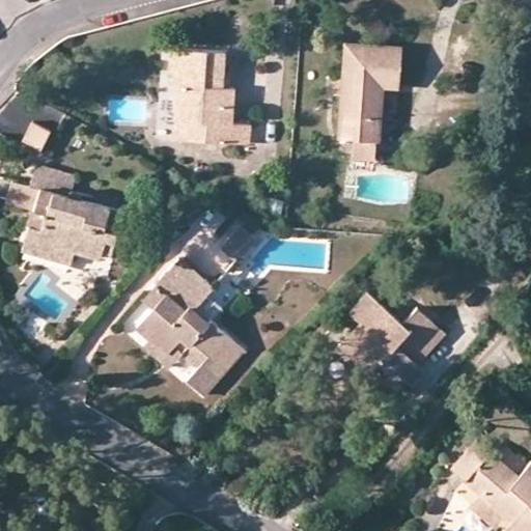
[(339,139),(353,140),(374,141),(379,83),(397,85),(399,49),(346,46),(339,139)]
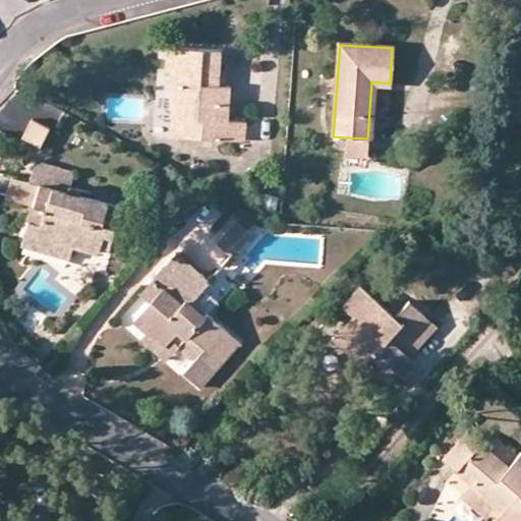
[(173,84),(171,118),(200,120),(200,137),(243,140),(244,122),(228,122),(229,88),(224,85),(225,72),(219,70),(219,51),(165,48),(163,83),(173,84)]
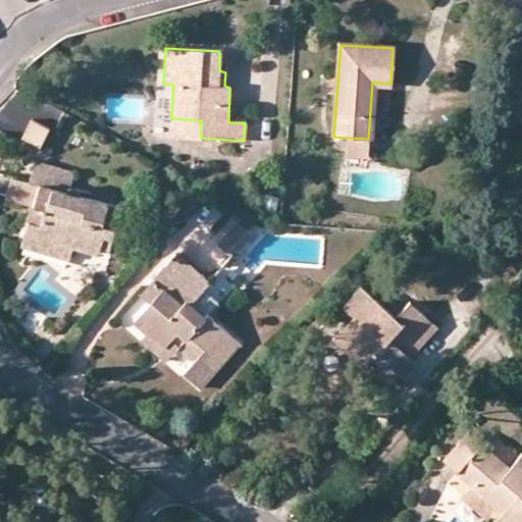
[(170,137),(201,138),(201,120),(171,118),(170,137)]
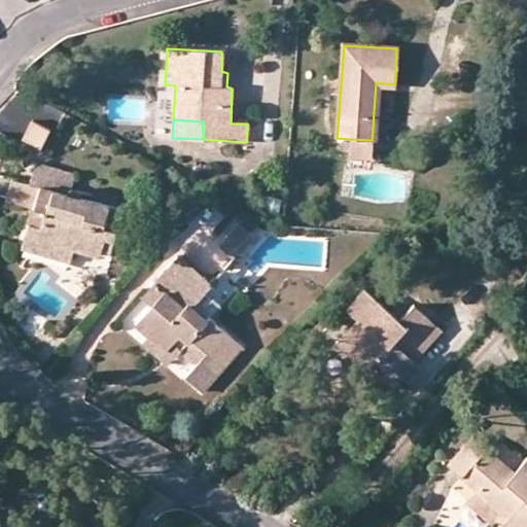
[(48,130),(30,121),(22,138),(40,148),(48,130)]
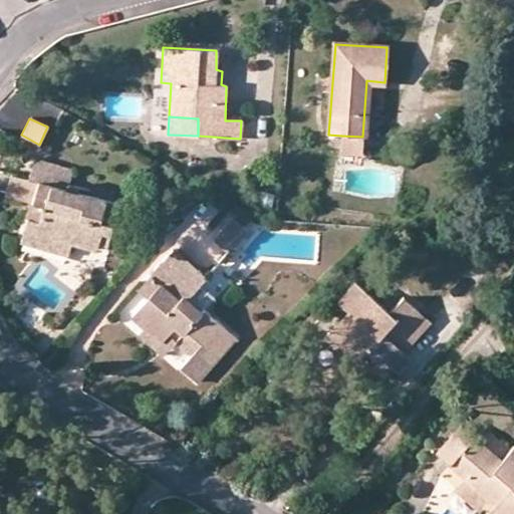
[(361,155),(362,137),(341,136),(339,154),(361,155)]
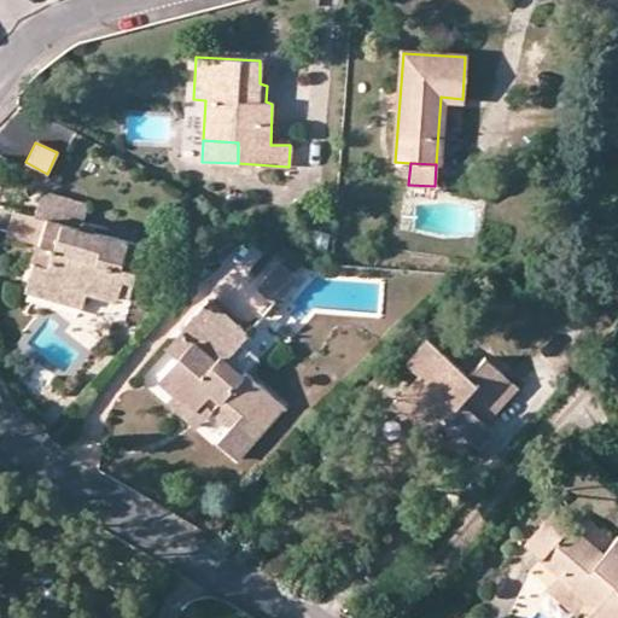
[(45,220),(38,244),(48,246),(39,281),(85,293),(115,303),(117,292),(129,296),(143,244),(81,226),(86,205),(39,192),(33,216),(45,220)]
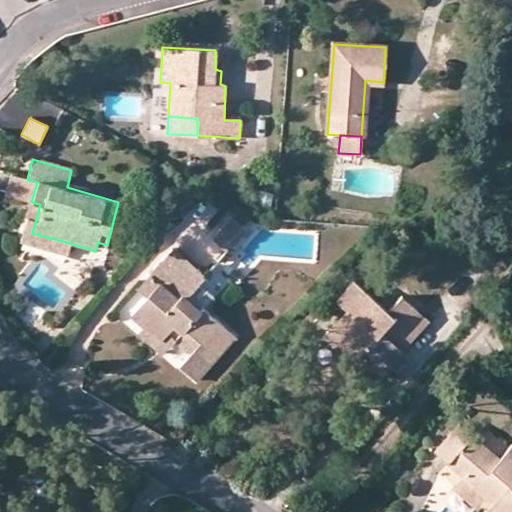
[(66,256),(70,243),(32,233),(40,204),(31,202),(20,243),(66,256)]
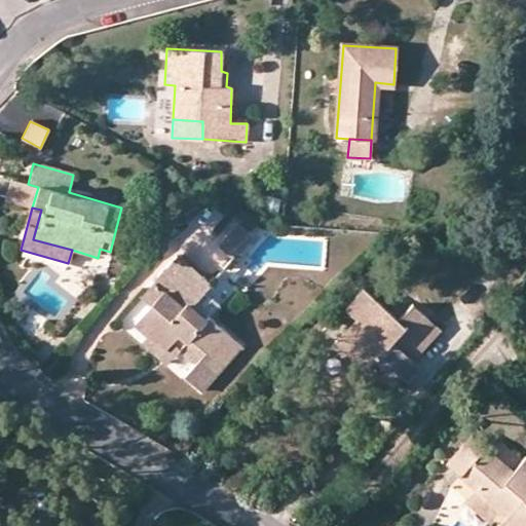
[(249,237),(235,225),(222,240),(234,251),(236,253),(249,237)]
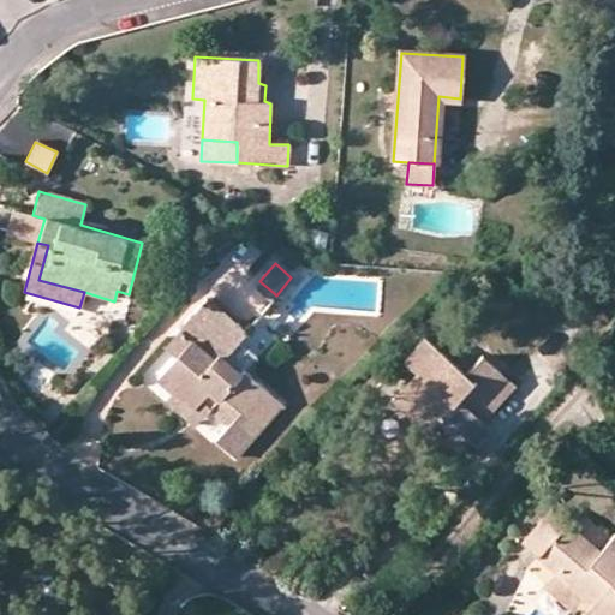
[(267,302),(274,293),(260,281),(252,288),(267,302)]
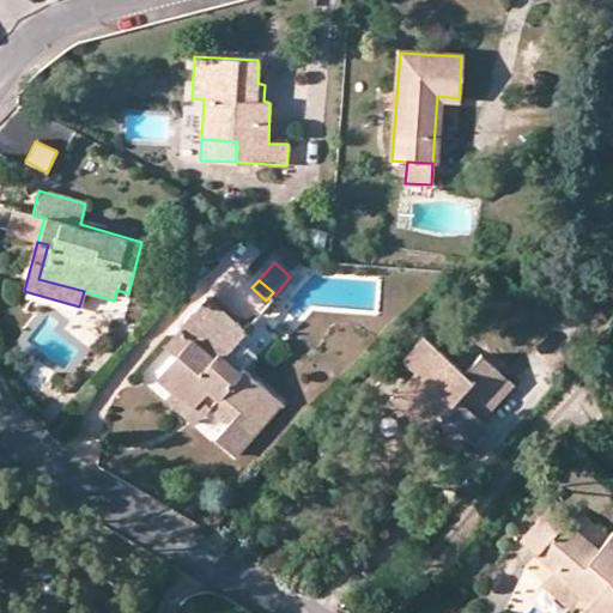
[(206,298),(173,335),(183,346),(175,357),(155,377),(170,392),(187,407),(195,399),(208,410),(225,426),(218,435),(240,454),(283,406),(241,368),(240,370),(222,354),(243,331),(206,298)]
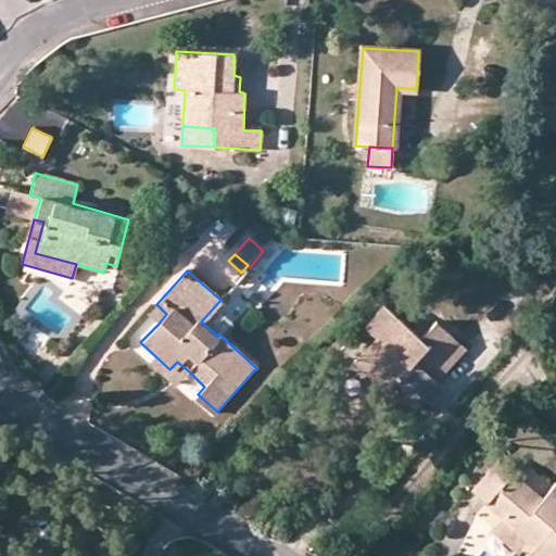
[(209,314),(223,328),(238,314),(224,299),(209,314)]
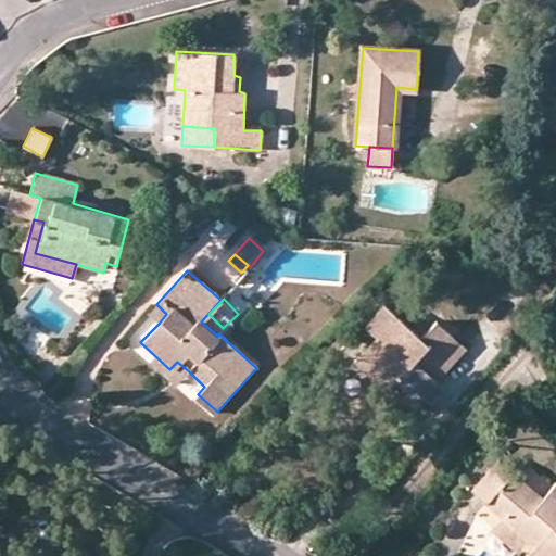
[(148,314),(159,324),(166,314),(156,304),(148,314)]
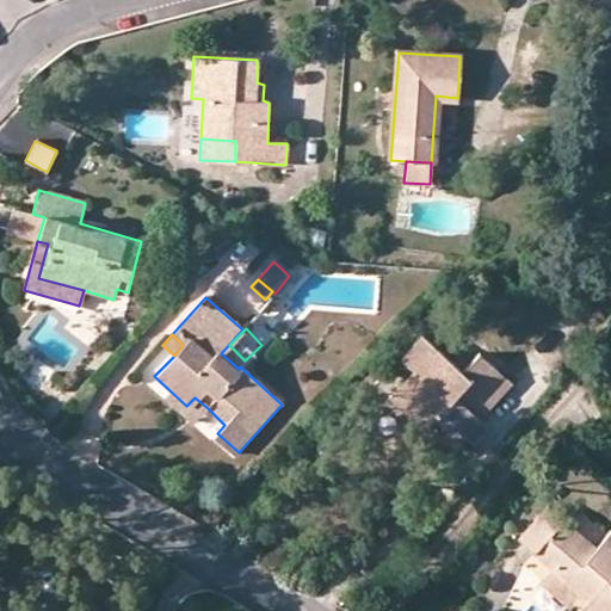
[(458,371),(418,338),(397,362),(409,372),(387,400),(423,431),(433,419),(446,431),(450,427),(473,446),(488,427),(479,418),(508,383),(475,353),(458,371)]
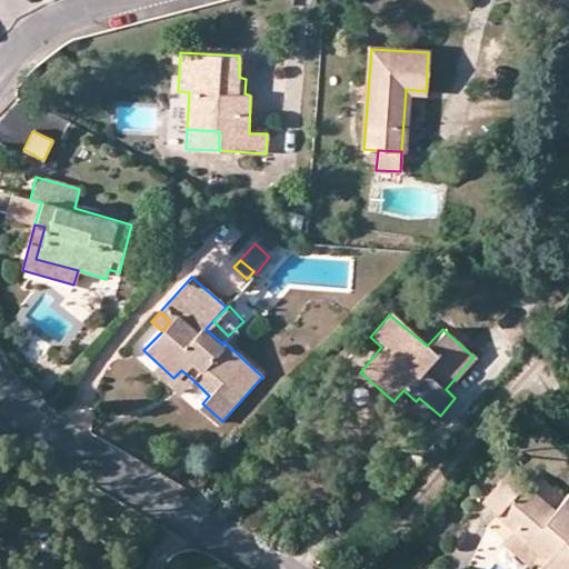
[(179,397),(193,380),(181,370),(173,378),(158,363),(150,372),(179,397)]
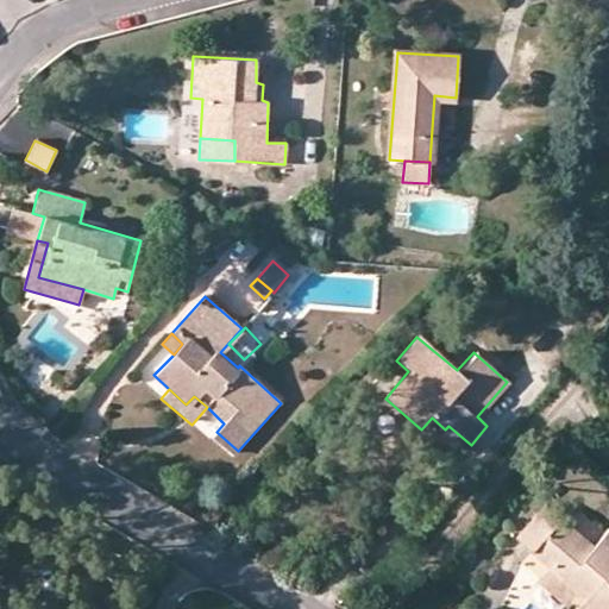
[(516,537),(551,566),(579,591),(571,601),(581,608),(608,608),(608,532),(608,533),(594,548),(544,504),(516,537)]
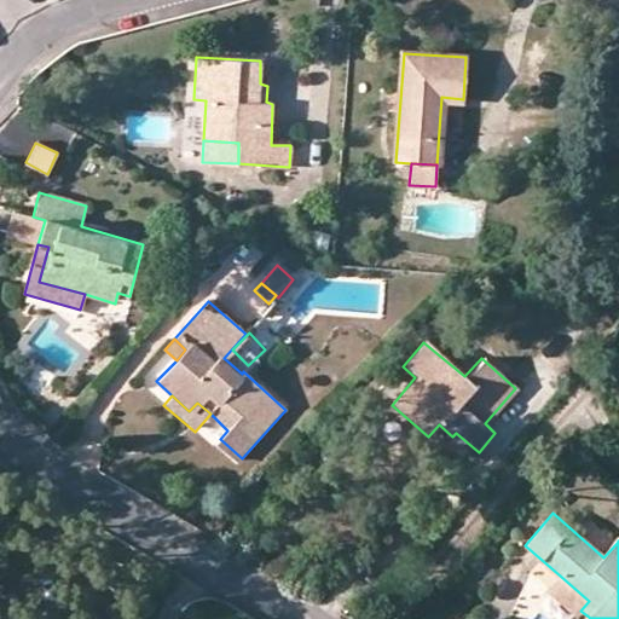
[(574,617),(580,611),(589,601),(560,576),(545,590),(574,617)]
